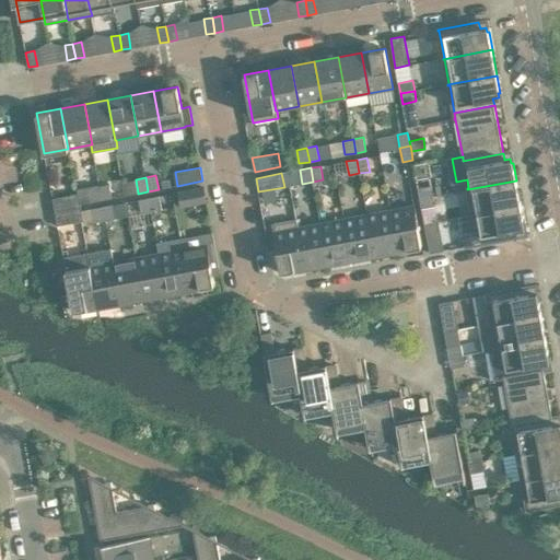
[(136,179),(123,182),(125,195),(138,193),(136,179)]
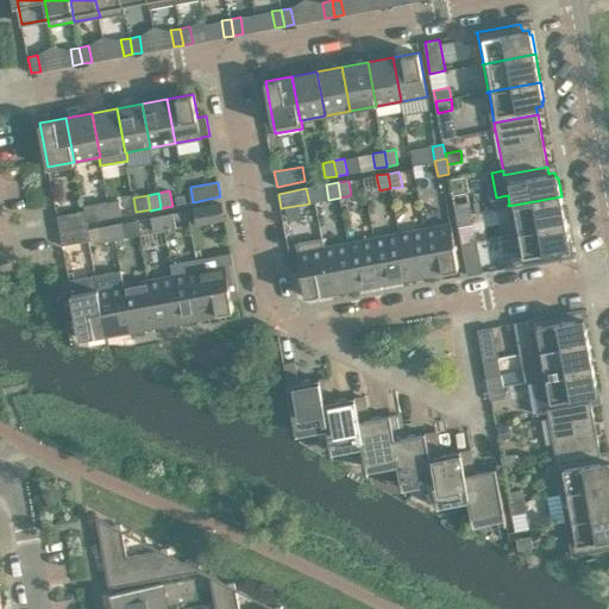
[(508,207),(509,207),(515,233),(566,224),(562,196),(508,206),(508,207)]
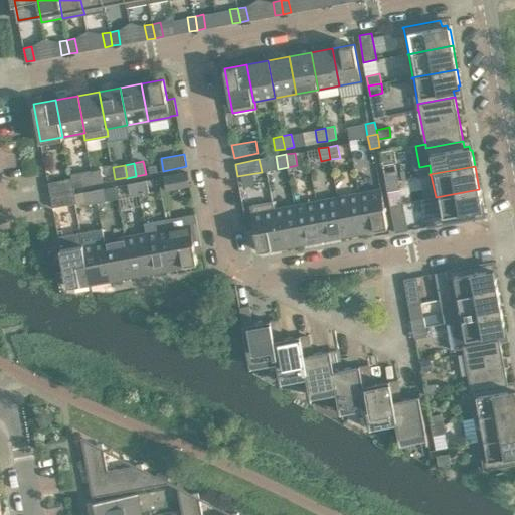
[(94,184),(92,171),(91,169),(71,172),(72,178),(73,187),(94,184)]
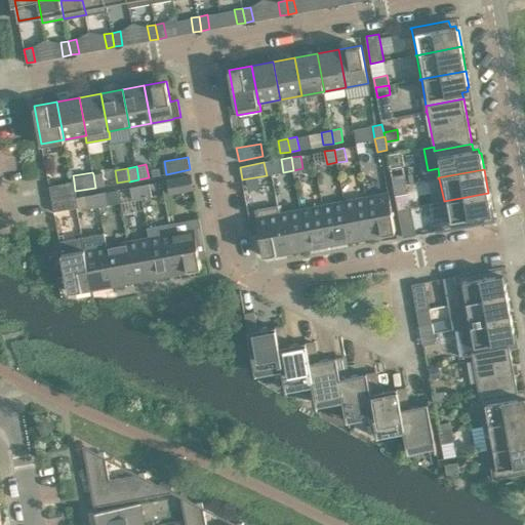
[(105,186),(103,172),(93,174),(95,188),(105,186)]
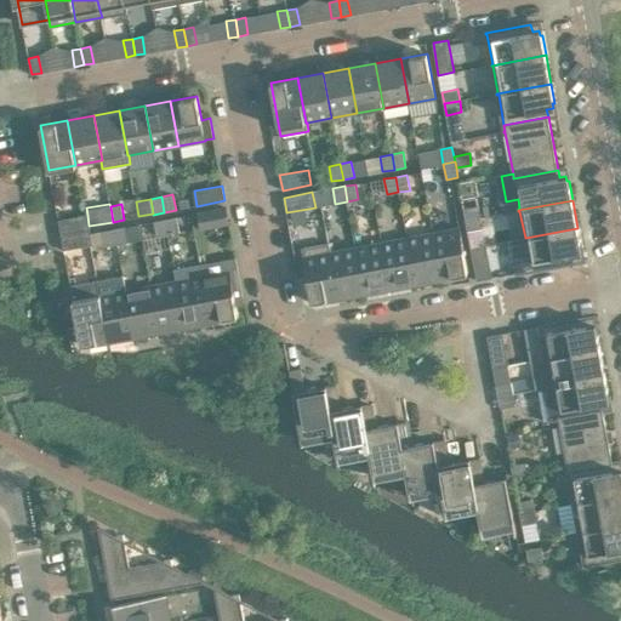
[(479,205),(463,209),(466,220),(480,217),(479,205)]
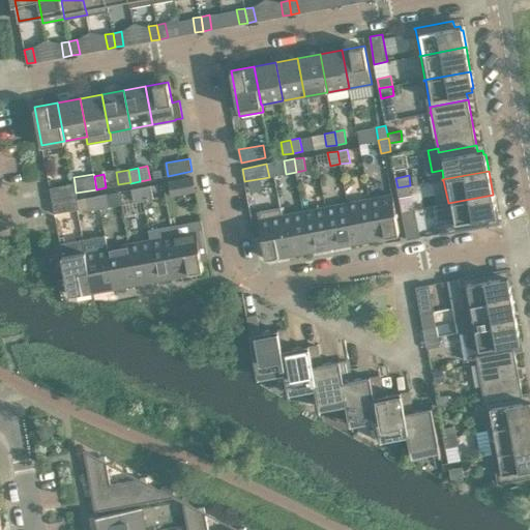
[(196,190),(194,177),(169,182),(171,195),(196,190)]
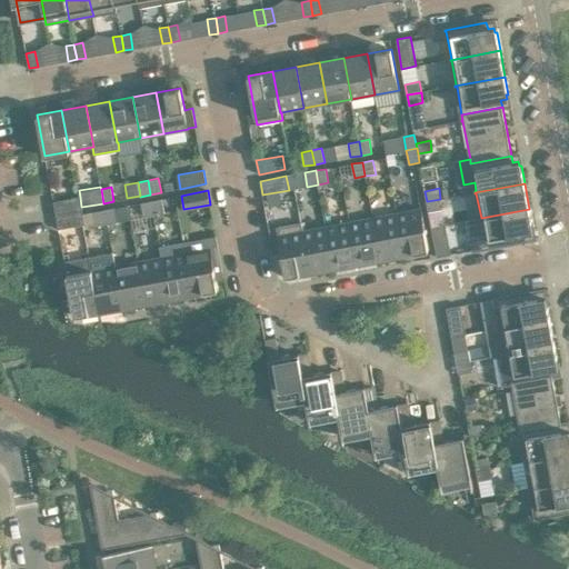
[(80,197),(53,201),(56,216),(82,210),(81,207),(80,197)]
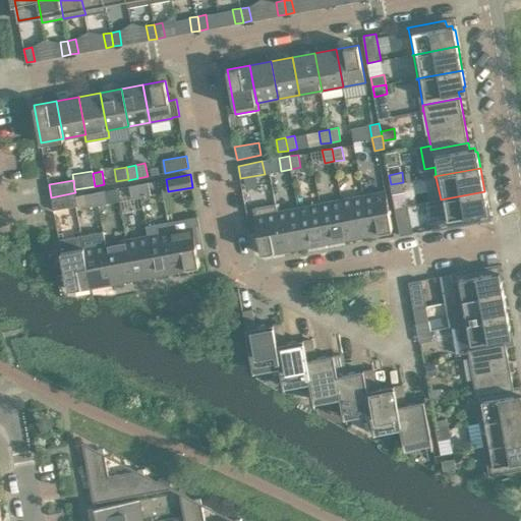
[(151,195),(149,182),(139,184),(141,196),(151,195)]
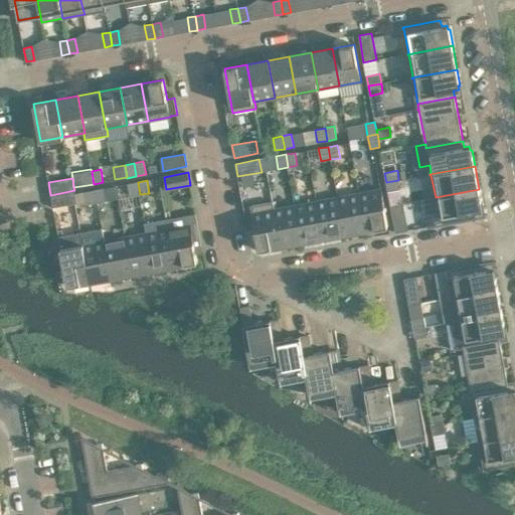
[(387,192),(400,189),(398,180),(386,182),(387,192)]
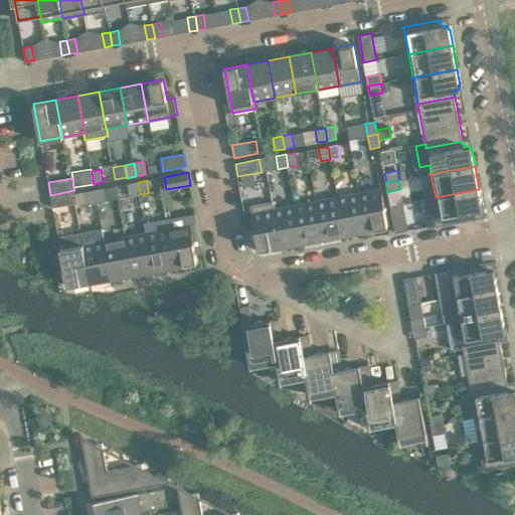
[(128,183),(130,196),(140,194),(138,182),(128,183)]
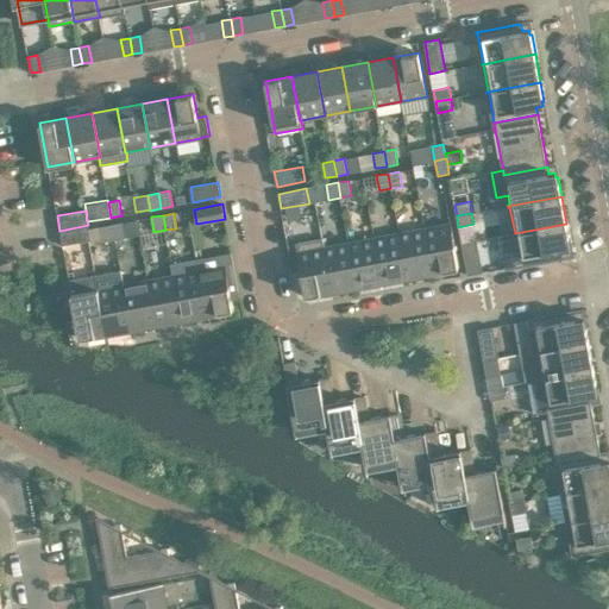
[(126,237),(123,223),(112,224),(114,239),(126,237)]
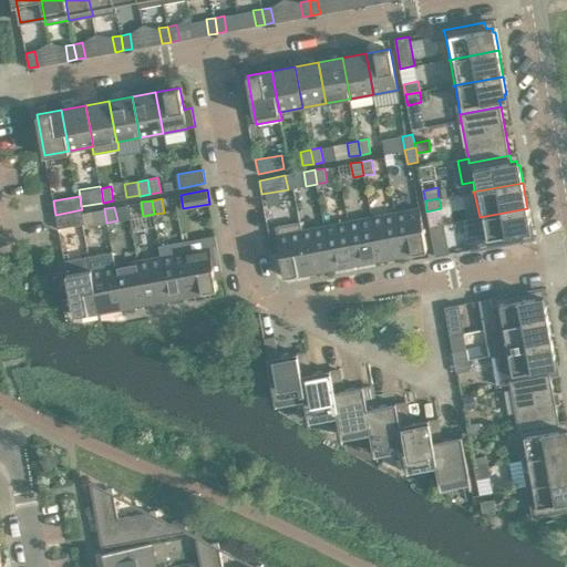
[(93,210),(96,225),(106,223),(104,208),(93,210)]
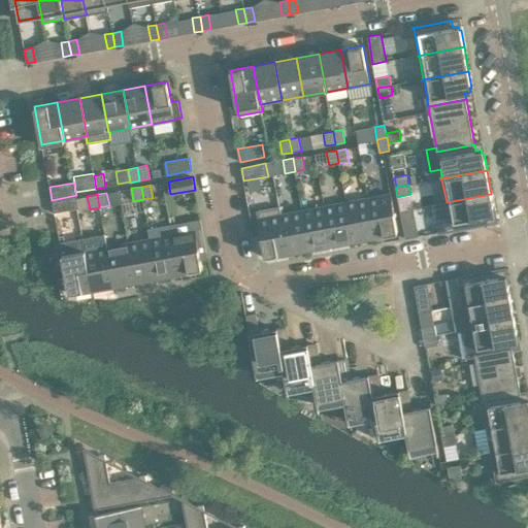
[(398,232),(391,194),(368,198),(375,236),(398,232)]
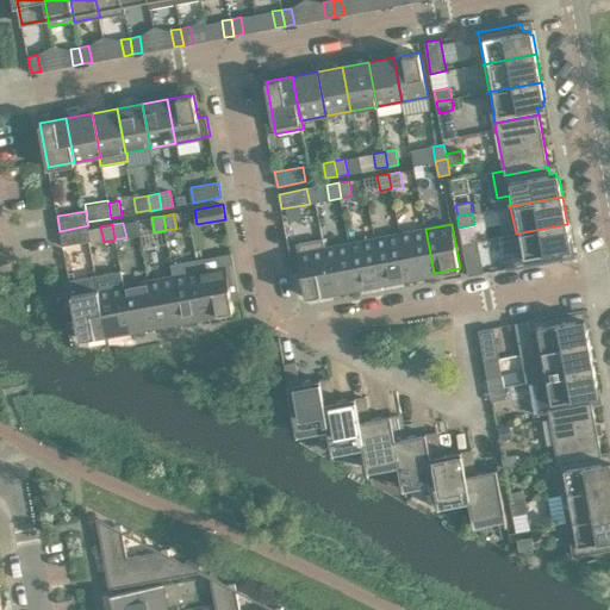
[(565,257),(564,250),(570,249),(568,244),(571,244),(567,224),(516,234),(504,236),(510,268),(565,257)]
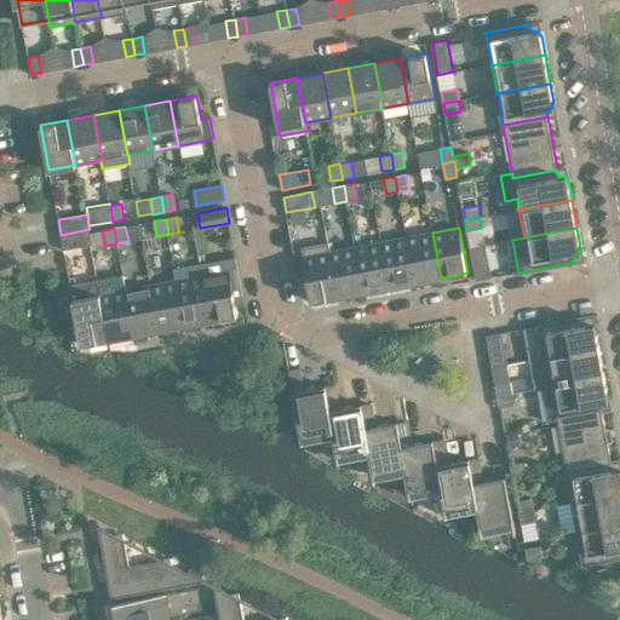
[(64,250),(92,245),(90,229),(61,235),(64,250)]
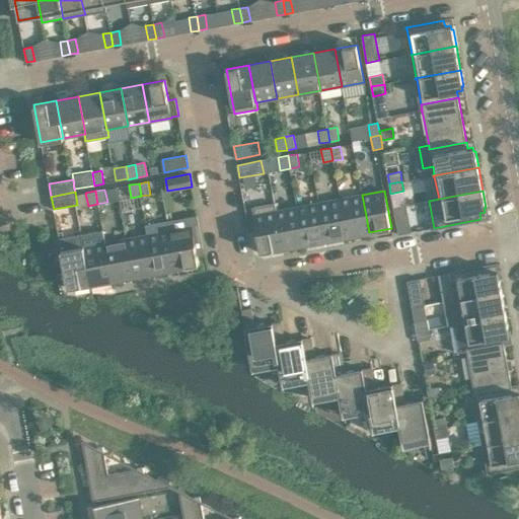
[(369,232),(362,195),(340,199),(347,236),(369,232)]
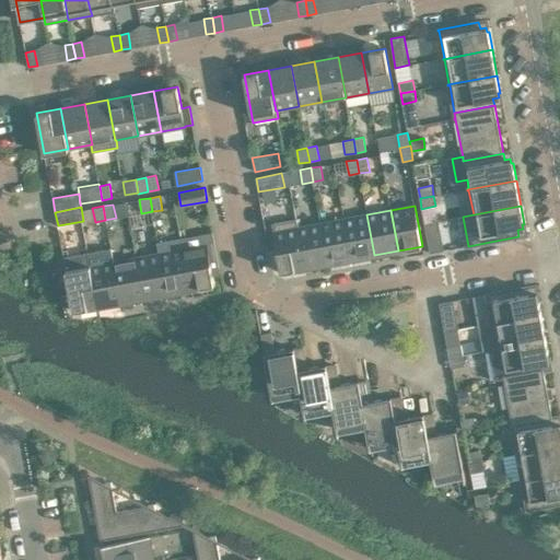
[(374,255),(366,214),(343,219),(351,259),(374,255)]
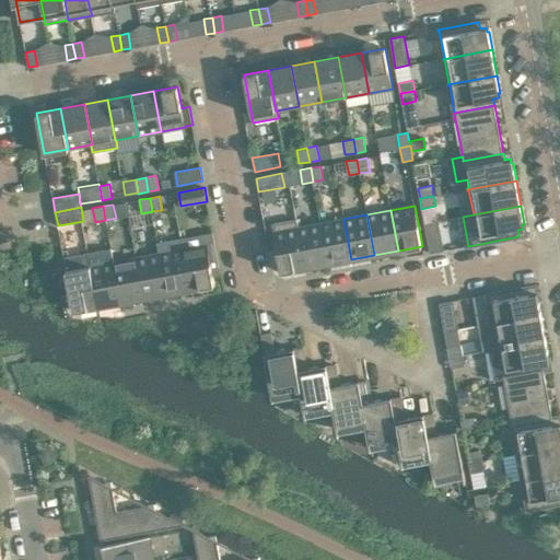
[(271,224),(281,272),(305,268),(298,226),(299,226),(296,219),(271,224)]
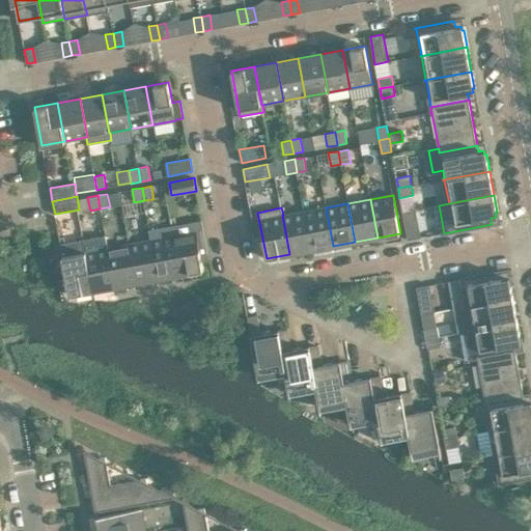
[(333,246),(326,207),(304,212),(311,250),(333,246)]
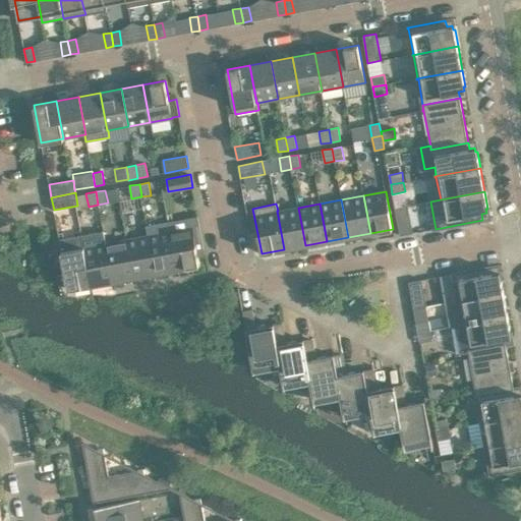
[(400,235),(412,233),(408,206),(395,209),(400,235)]
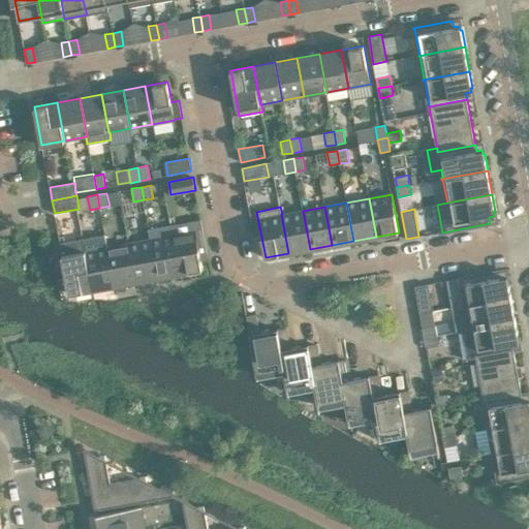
[(310,249),(303,211),(282,214),(281,214),(288,253),(310,249)]
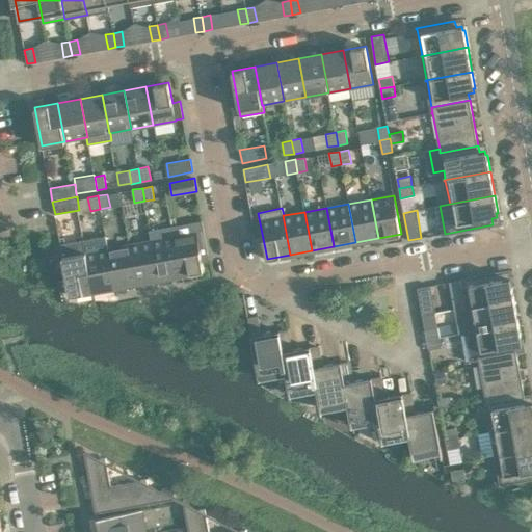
[(204,270),(202,259),(209,258),(202,218),(171,223),(181,274),(204,270)]
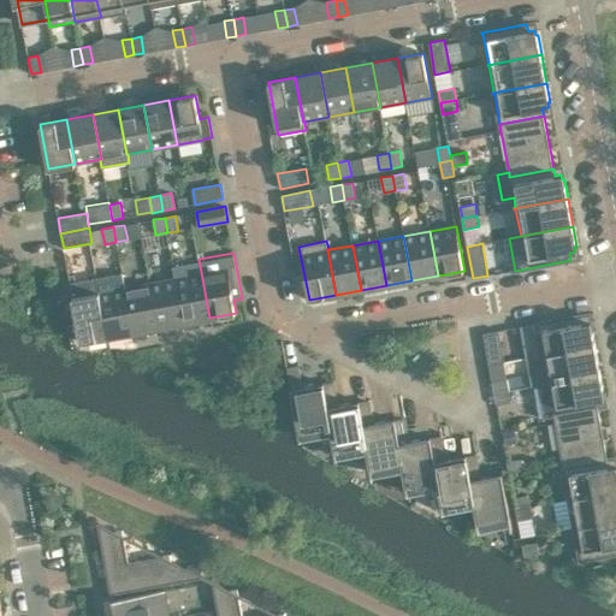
[(209,318),(199,259),(173,264),(176,278),(184,323),(209,318)]
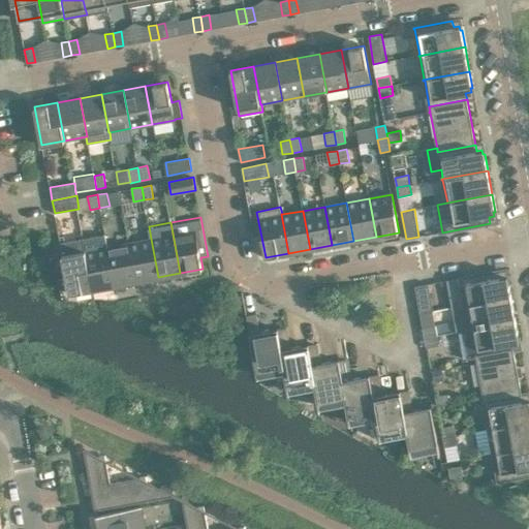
[(60,243),(66,278),(64,279),(64,280),(67,279),(69,293),(92,289),(85,251),(83,239),(60,243)]
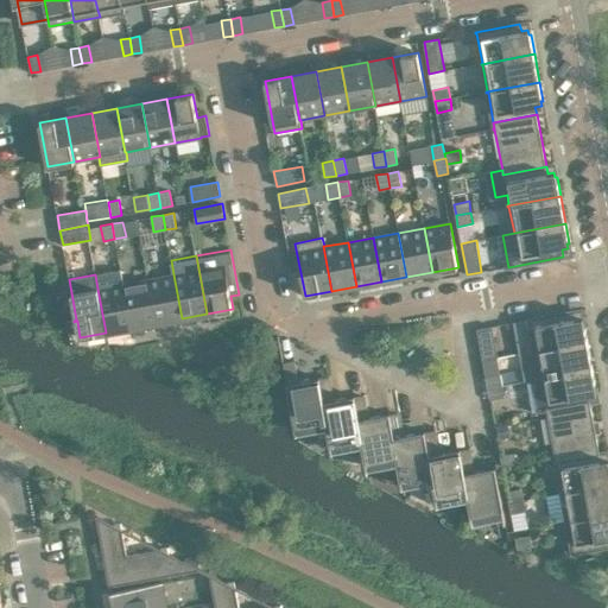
[(182,318),(173,274),(149,279),(157,323),(182,318)]
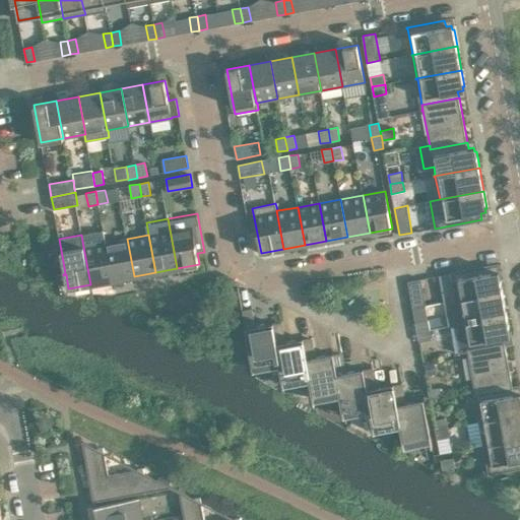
[(134,276),(127,239),(105,243),(112,280),(134,276)]
